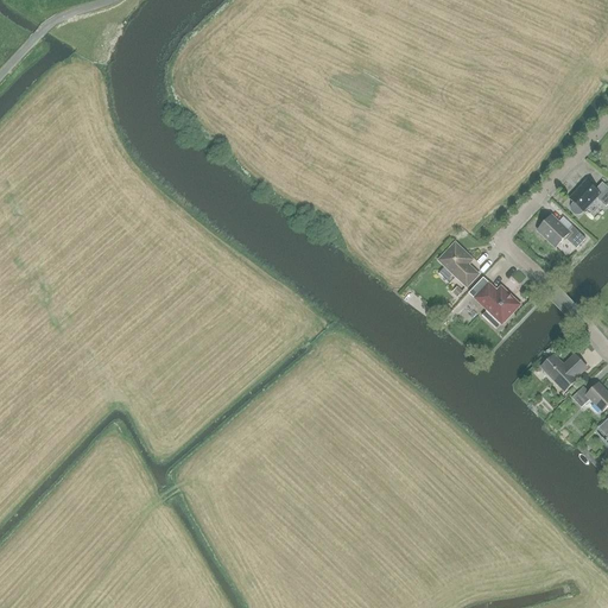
[(607,188),(602,183),(596,190),(587,182),(570,200),(574,202),(571,204),(570,208),(571,211),(572,213),(575,215),(578,215),(581,214),(596,198),(606,207),(607,204),(607,188)]
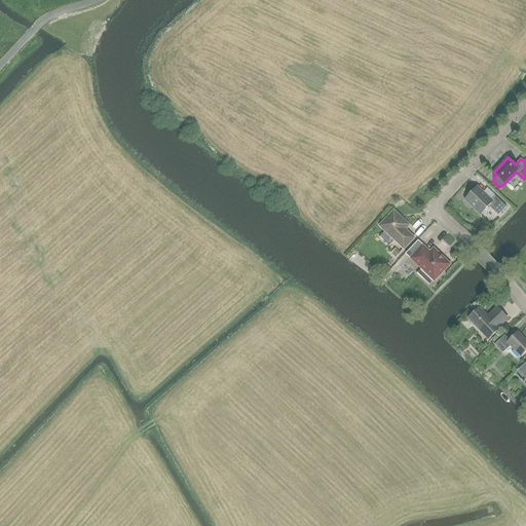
[(478,188),(477,187),(465,200),(466,199),(481,214),(480,215),(481,215),(489,207),(498,216),(506,207),(495,195),(490,201),(477,188),(478,188)]
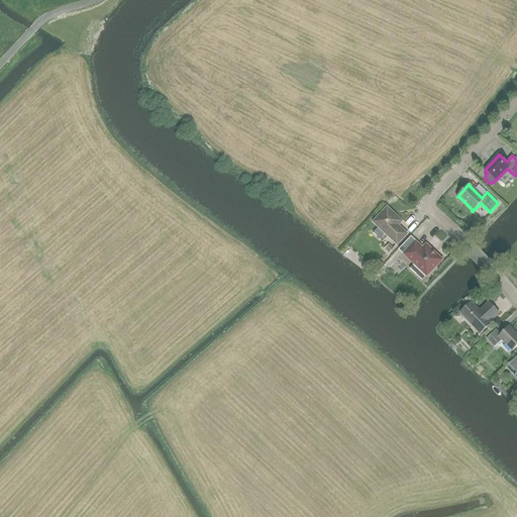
[(401,221),(387,208),(374,222),(397,244),(406,234),(397,226),(401,221)]
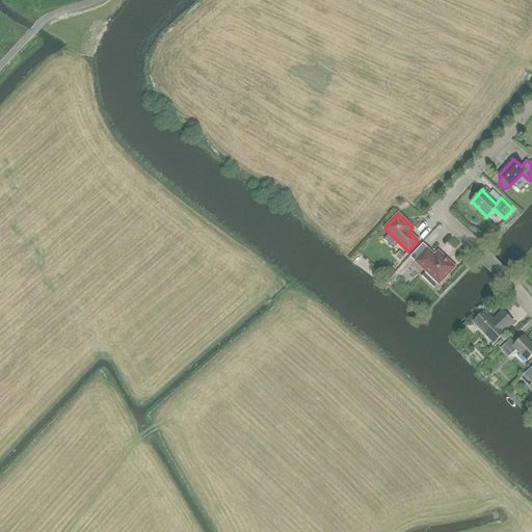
[(434,257),(428,249),(417,262),(440,284),(448,273),(450,273),(456,267),(451,263),(449,263),(439,253),(434,257)]
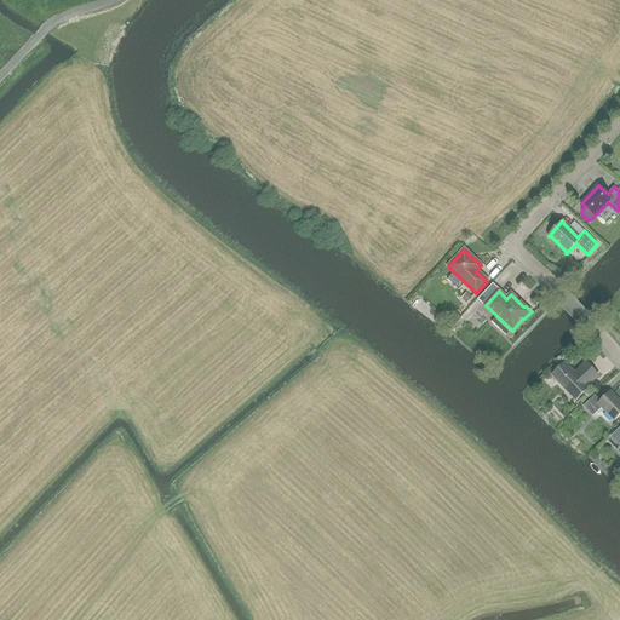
[(466,293),(460,299),(466,304),(472,298),(466,293)]
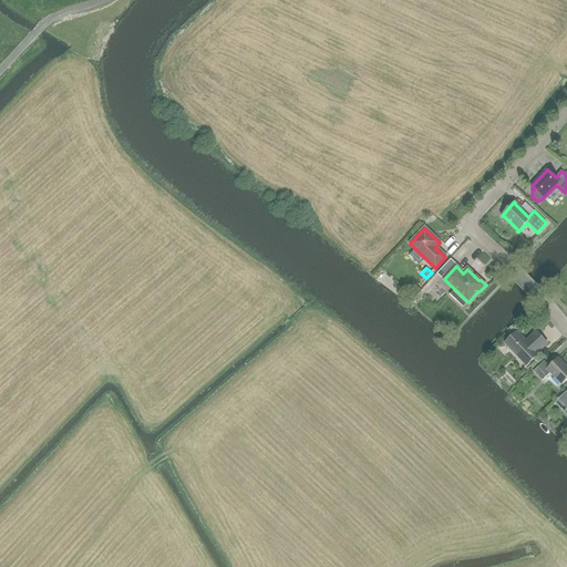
[(537,353),(547,343),(536,332),(526,341),(517,332),(505,343),(526,366),(538,354),(537,353)]
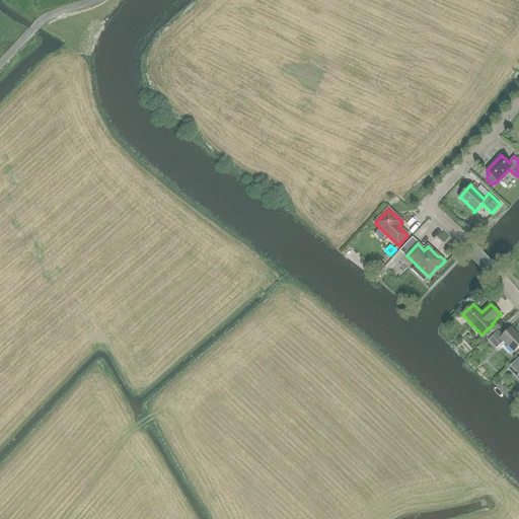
[(514,352),(518,347),(518,336),(511,328),(503,336),(498,330),(488,340),(497,349),(504,341),(514,352)]
